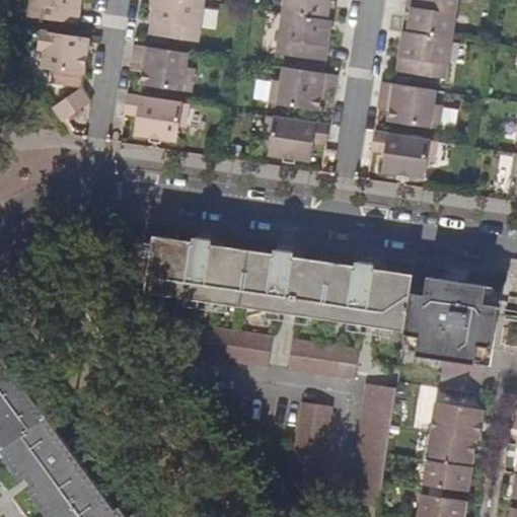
[(79,24),(82,0),(31,0),(29,15),(79,24)]
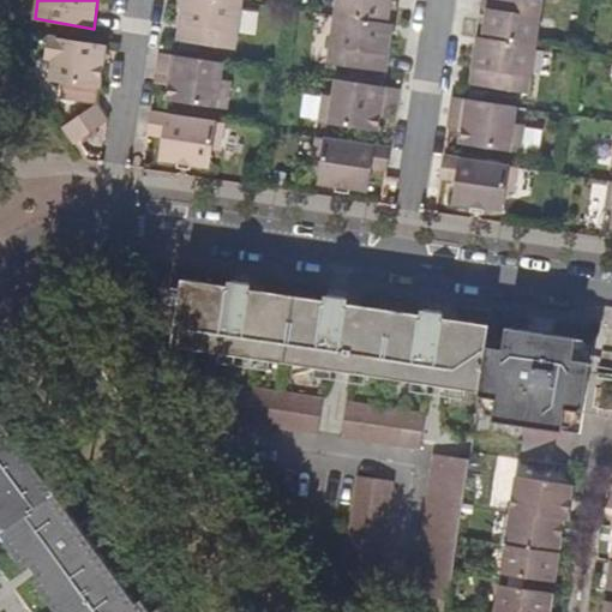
[(185,0),(180,40),(237,48),(243,0),(185,0)]
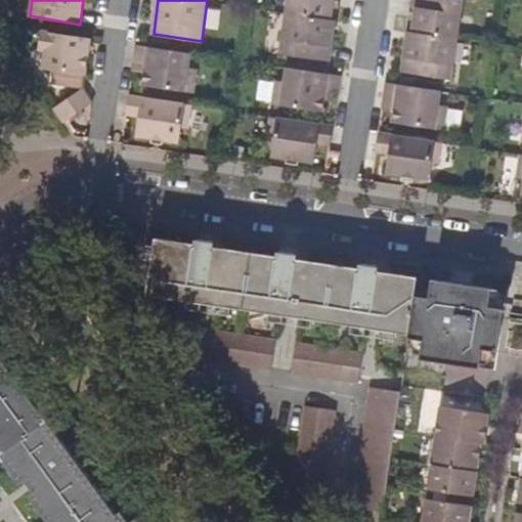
[(337,19),(339,0),(290,0),(289,12),(337,19)]
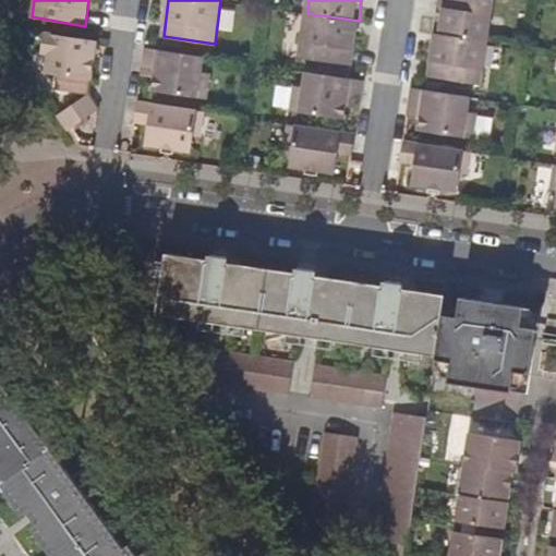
[(482,0),(439,0),(435,34),(485,41),(491,1),(482,0)]
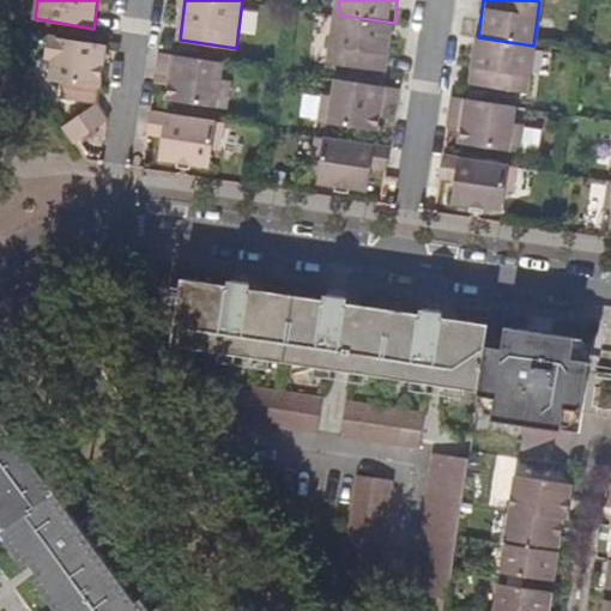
[(338,14),(331,62),(363,67),(387,71),(394,23),(338,14)]
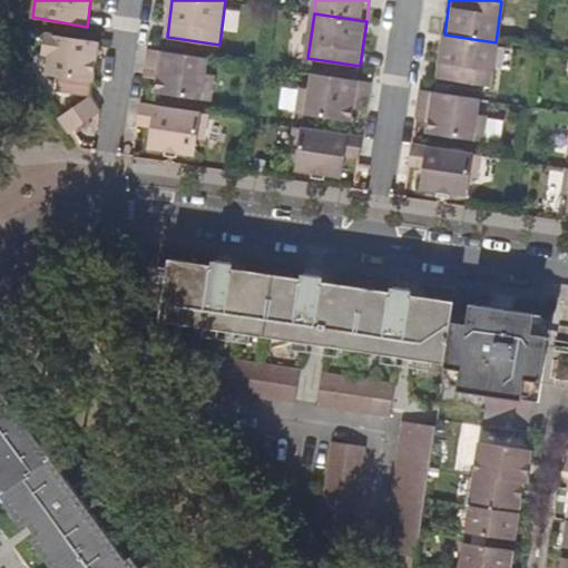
[(99,41),(85,39),(46,33),(42,54),(48,56),(45,74),(59,77),(91,81),(92,81),(99,41)]
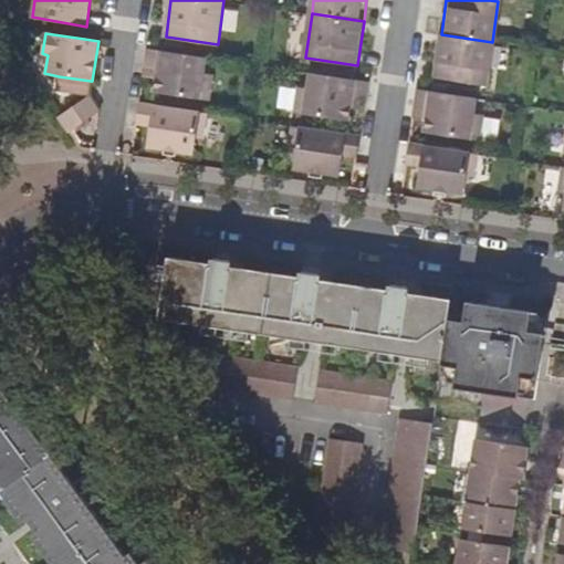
[(492,42),(441,34),(434,79),(486,86),(492,42)]
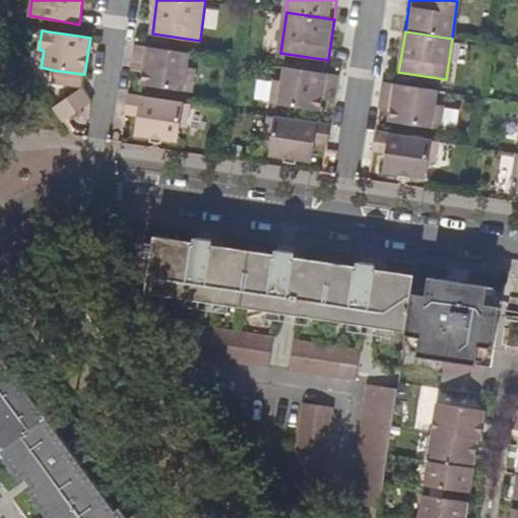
[(189,52),(150,46),(137,44),(135,61),(144,62),(141,84),(194,92),(198,69),(188,67),(189,52)]
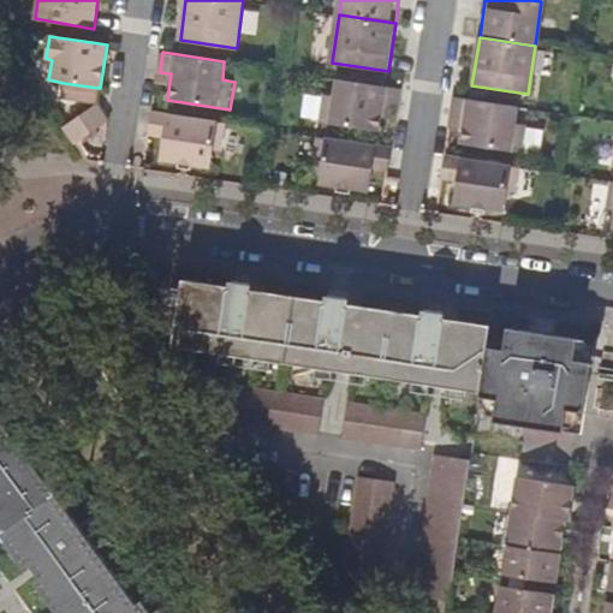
[(316,123),(378,132),(381,107),(394,108),(398,88),(384,85),(333,78),(331,91),(329,100),(320,99),(316,123)]
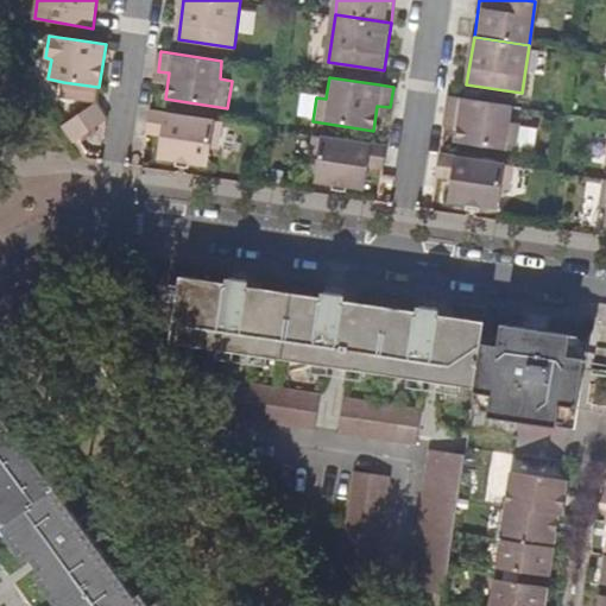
[(62,94),(95,100),(98,87),(63,82),(62,94)]
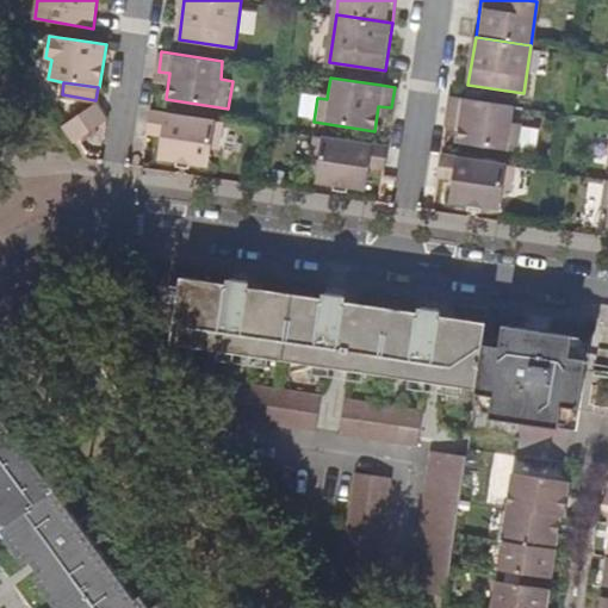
[(512,105),(465,98),(459,97),(450,95),(447,116),(457,118),(453,143),(515,153),(519,126),(509,124),(512,105)]
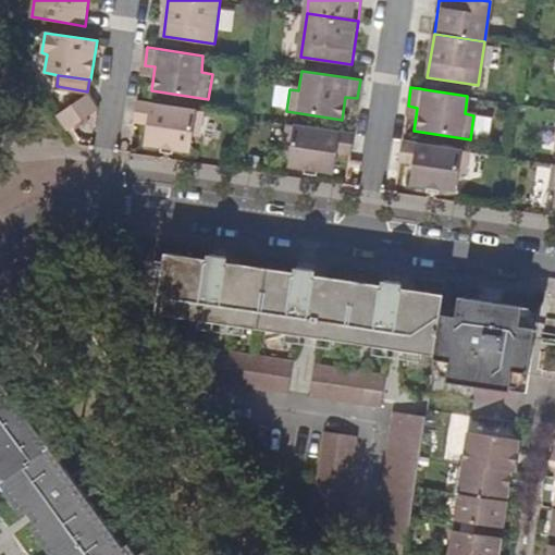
[(59,114),(70,131),(97,110),(97,109),(88,94),(59,114)]
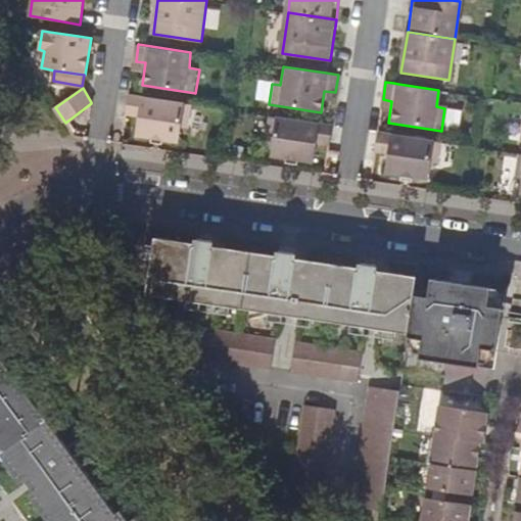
[(193,104),(131,94),(127,114),(139,116),(136,136),(179,142),(181,127),(189,128),(193,104)]
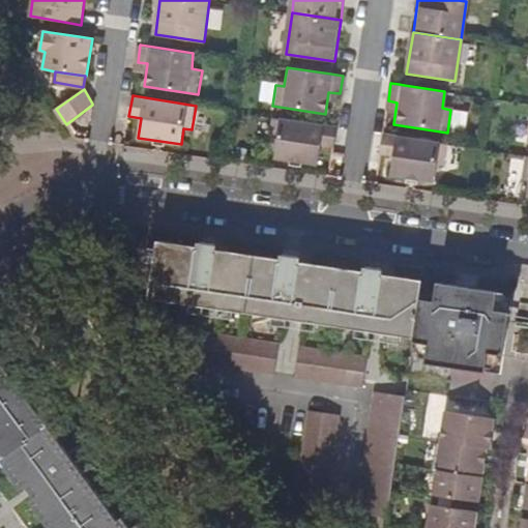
[(334,126),(279,118),(272,159),(314,166),(318,147),(331,149),(334,126)]
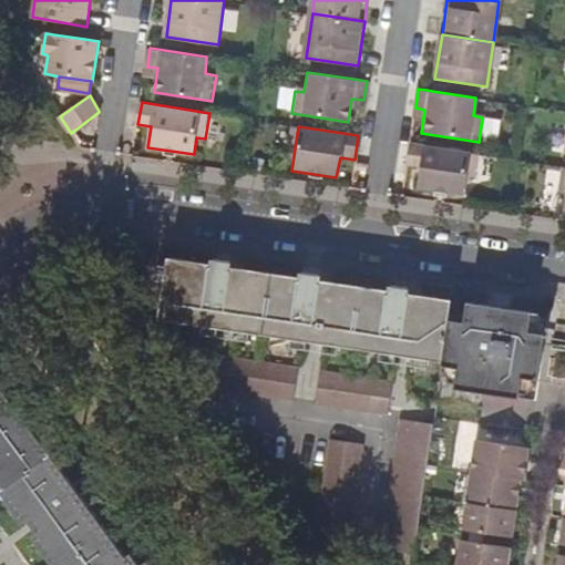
[(468,152),(421,144),(414,188),(461,196),(464,178),(472,180),(476,153),(468,152)]
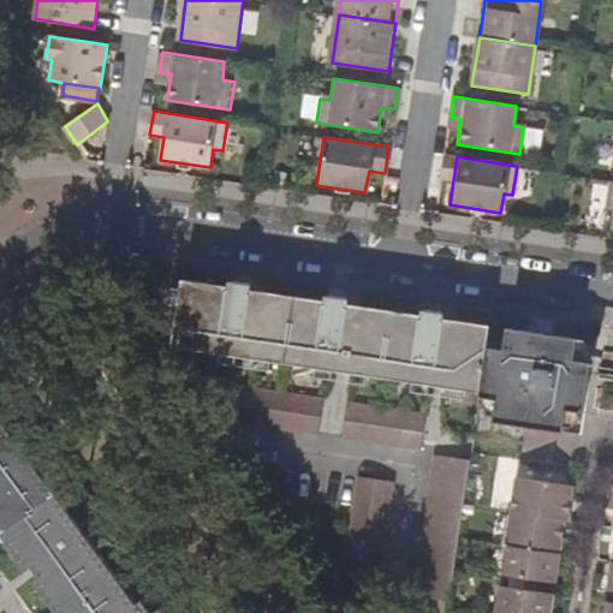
[(486,349),(488,327),(444,320),(435,319),(436,313),(420,310),(418,316),(346,307),(337,304),(338,298),(322,297),(321,302),(250,292),(239,290),(239,284),(226,283),(225,287),(180,281),(172,347),(218,355),(269,362),(314,369),(365,376),(412,384),(460,390),(480,393),(486,349)]
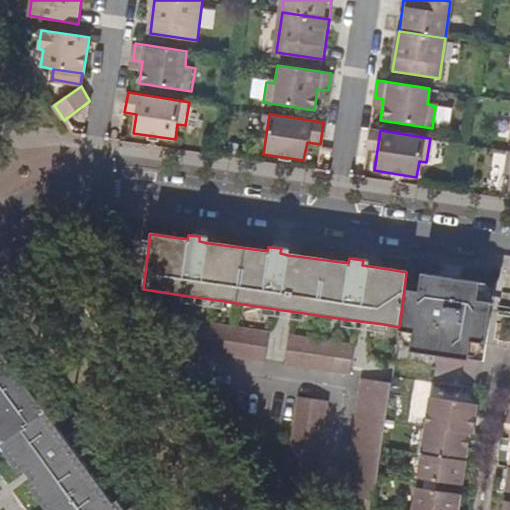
[(509,305),(477,301),(479,283),(488,284),(489,273),(466,270),(465,281),(420,274),(417,292),(404,290),(399,327),(398,331),(411,333),(409,351),(467,360),(469,342),(485,344),(509,347),(509,305)]
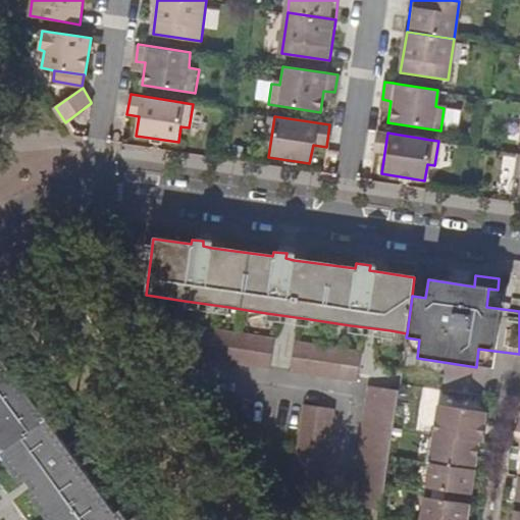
[(226,315),(228,307),(185,301),(184,308),(226,315)]
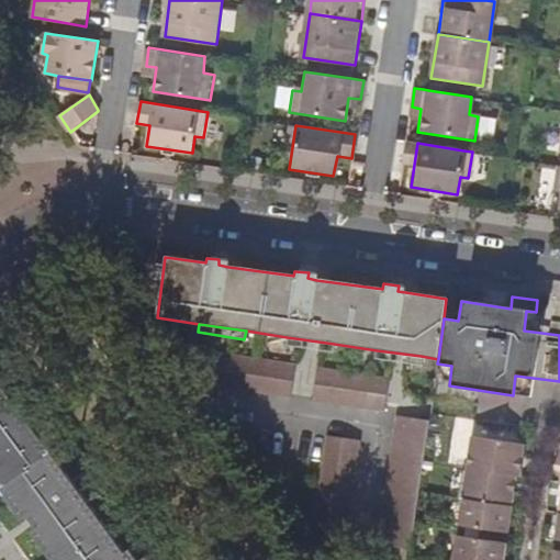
[(333,353),(334,344),(287,337),(286,345),(333,353)]
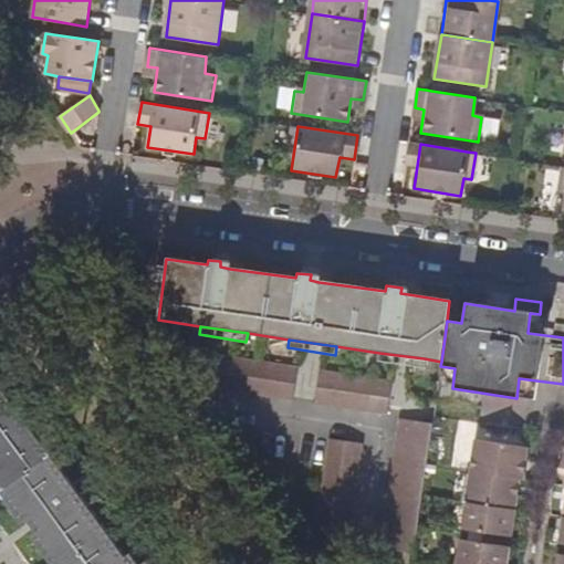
[(423,368),(424,358),(379,353),(377,362),(423,368)]
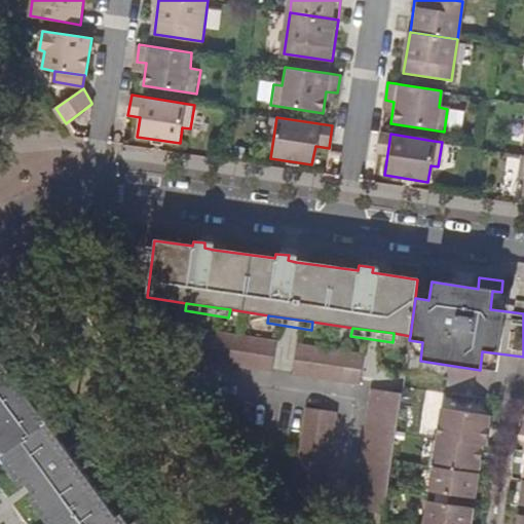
[(194,330),(190,362),(269,374),(274,341),(194,330)]
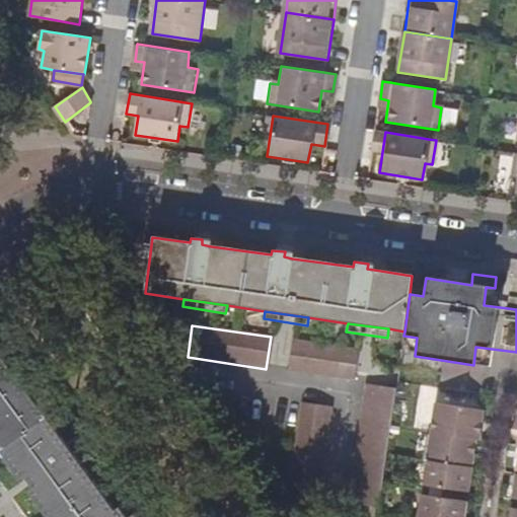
[(292,341),(288,372),(354,381),(358,350),(292,341)]
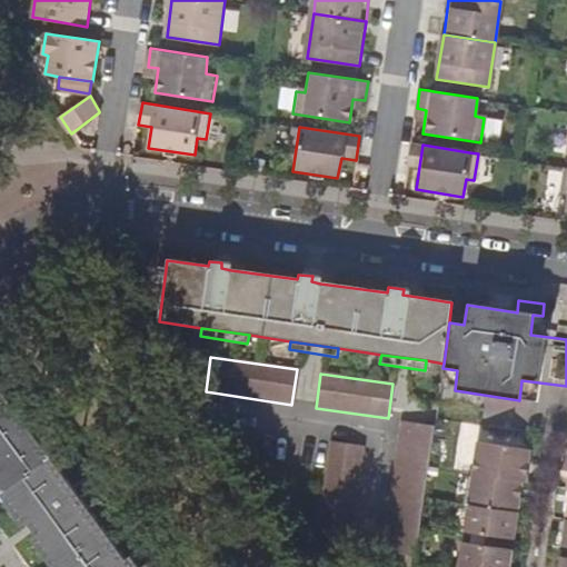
[(0,497),(12,514),(17,510),(25,520),(42,545),(36,549),(48,566),(148,566),(146,563),(141,566),(138,566),(130,556),(123,559),(80,500),(92,493),(82,479),(71,488),(26,426),(37,418),(27,404),(16,411),(0,390),(0,497)]
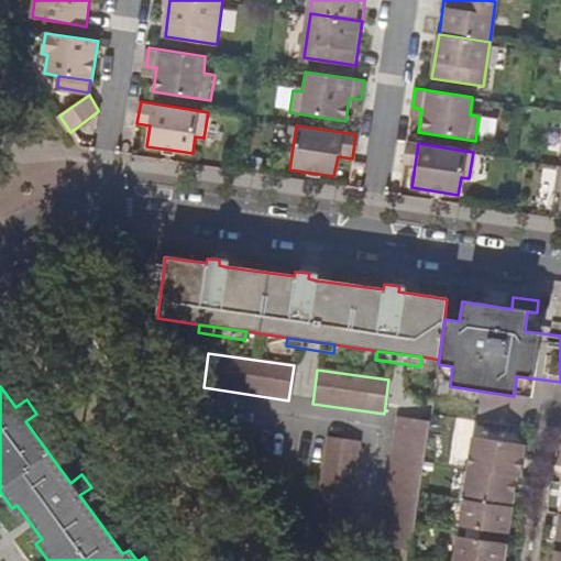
[(422,464),(429,422),(394,418),(376,546),(410,551),(414,527),(422,464)]
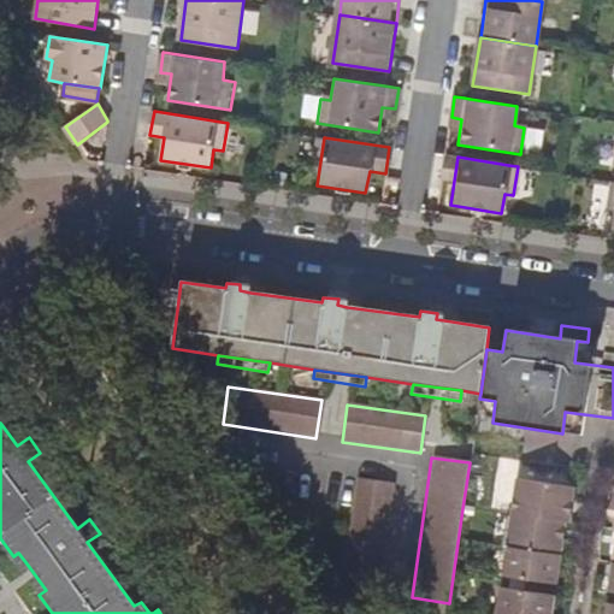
[(393,484),(355,479),(342,573),(379,578),(393,484)]
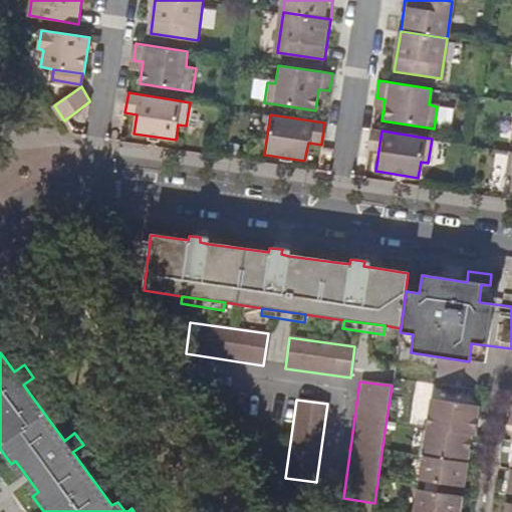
[(476,408),(428,401),(417,481),(464,488),(476,408)]
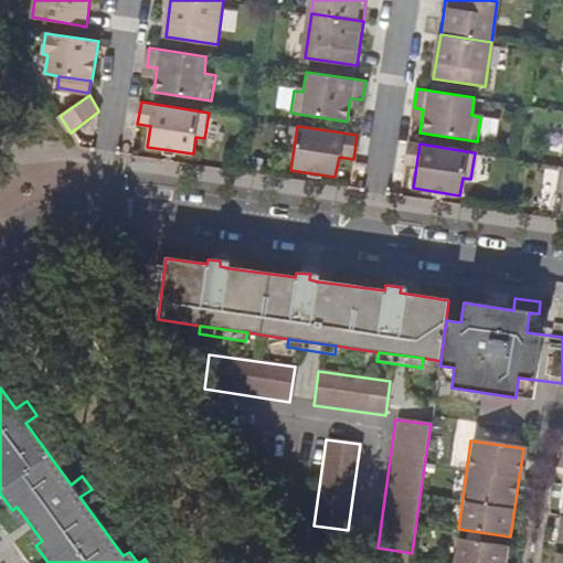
[(505,562),(508,546),(456,539),(452,562),(505,562)]
